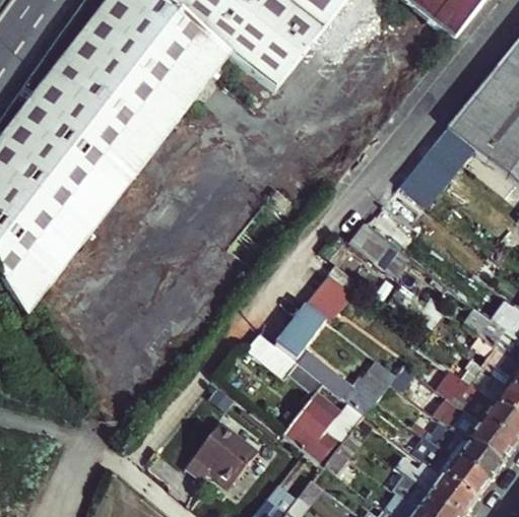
[(110,0),(0,140),(0,276),(27,315),(231,54),(275,89),(346,0),(399,0),(453,42),(487,0),(110,0)]
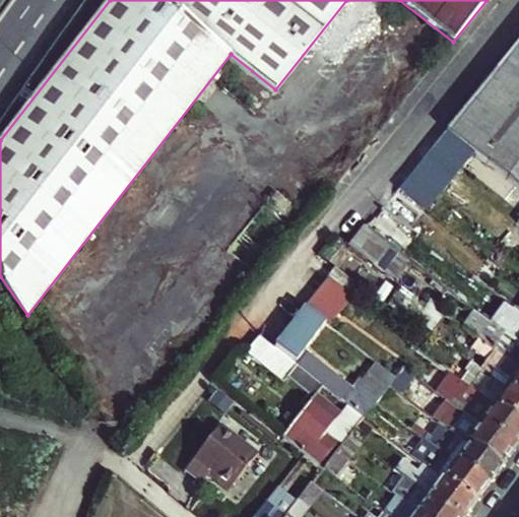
[(518,42),(448,129),(485,159),(518,186),(518,42)]
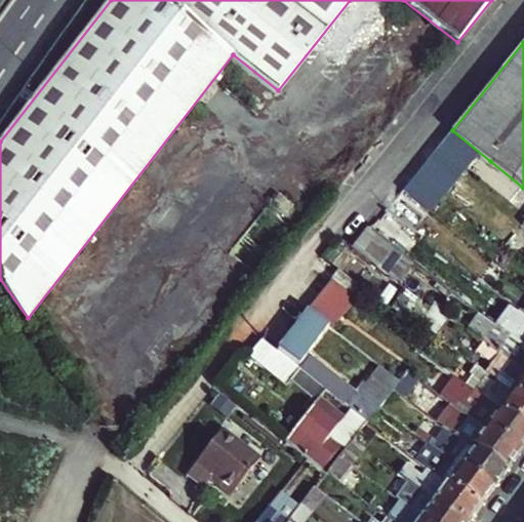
[(389,275),(354,247),(335,234),(320,253),(340,269),(365,288),(374,294),(389,275)]
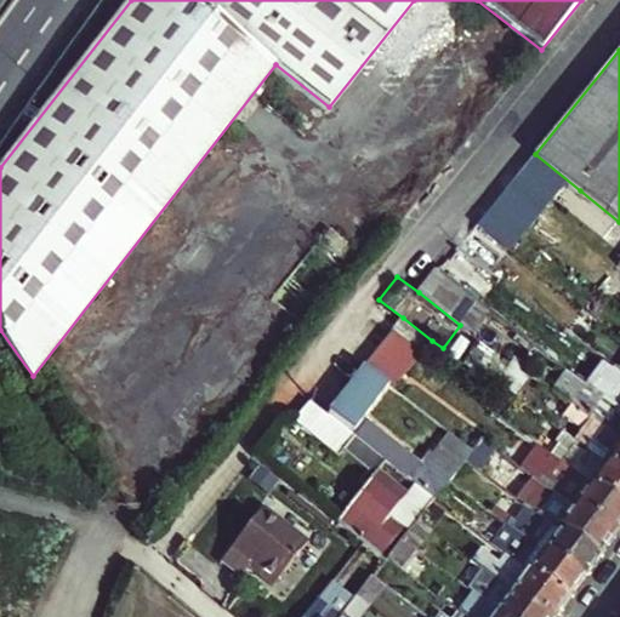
[(513,327),(581,377),(598,390),(615,366),(566,329),(559,336),(525,310),(513,327)]
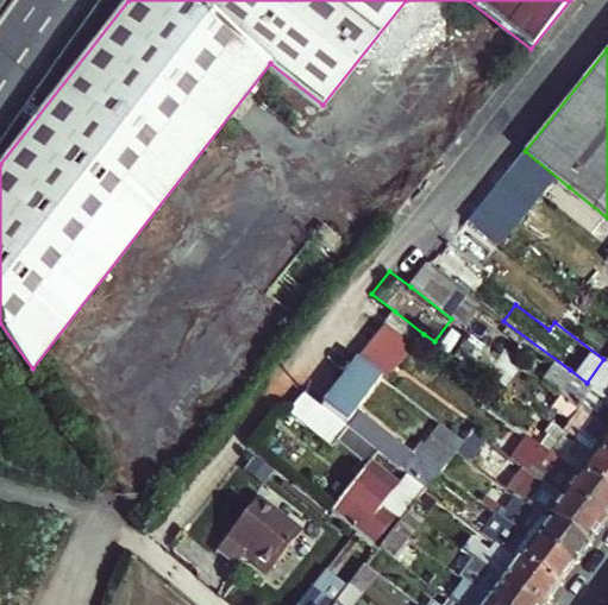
[(395,312),(386,325),(414,346),(424,334),(395,312)]
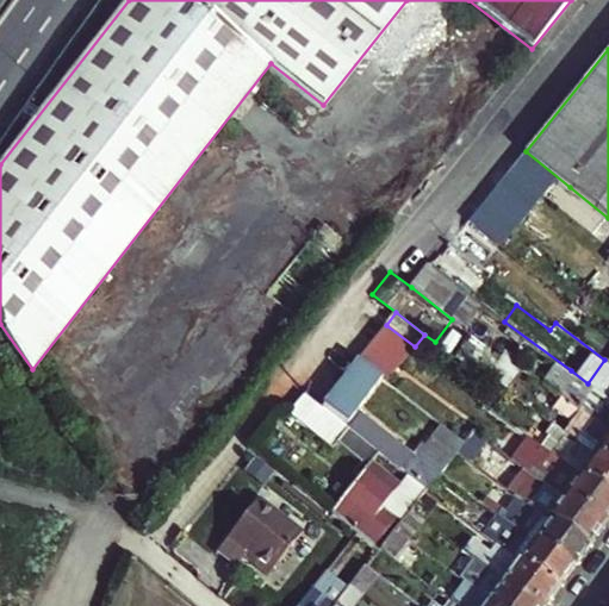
[(386,325),(372,344),(399,366),(401,367),(416,348),(415,347),(386,325)]
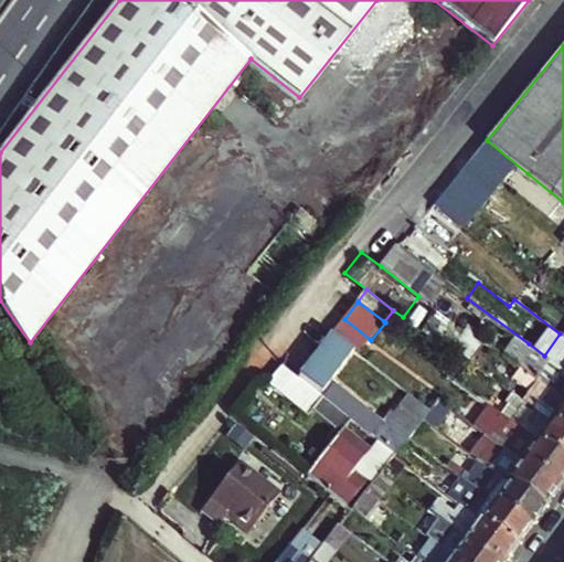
[(436,314),(429,308),(417,325),(424,330),(436,314)]
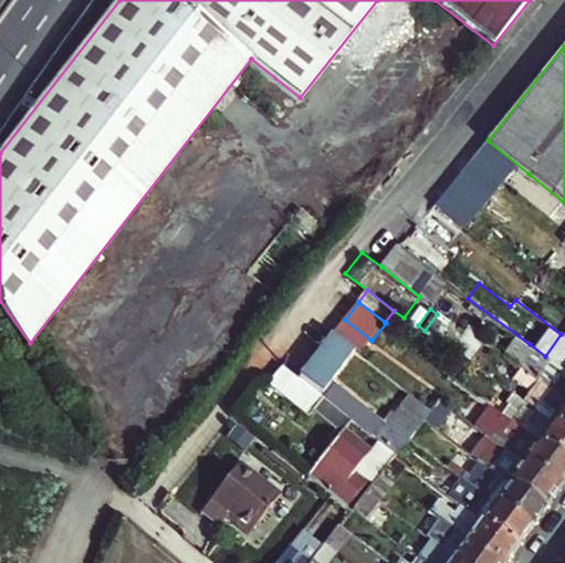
[(466,366),(471,360),(487,340),(470,327),(464,334),(437,314),(425,331),(422,333),(466,366)]
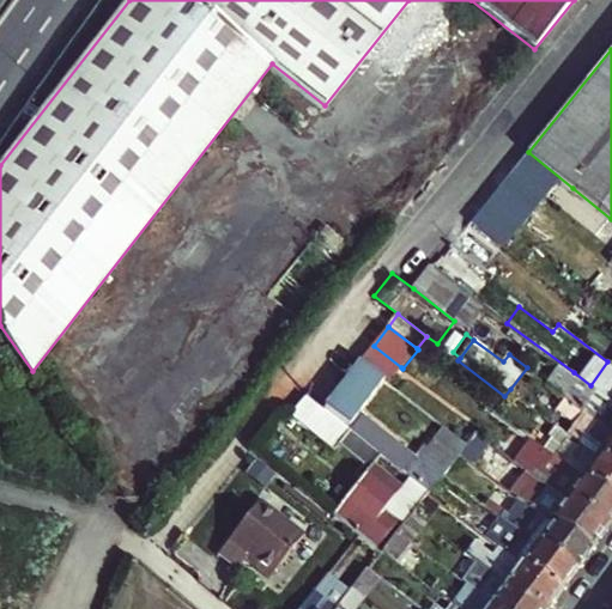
[(374,346),(362,360),(386,379),(389,383),(401,367),(374,346)]
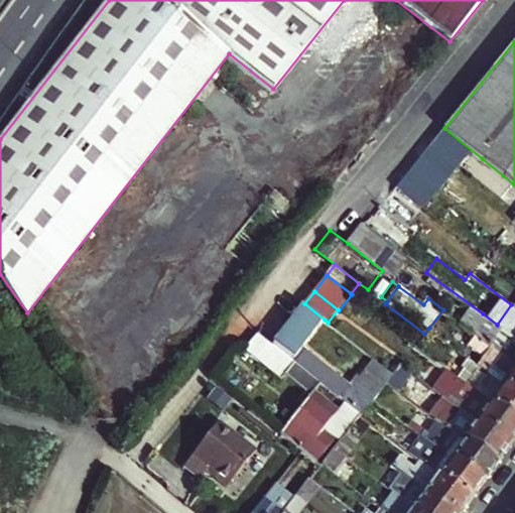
[(304,303),(273,344),(361,414),(373,398),(393,374),(374,359),(356,381),(307,343),(325,319),(304,303)]
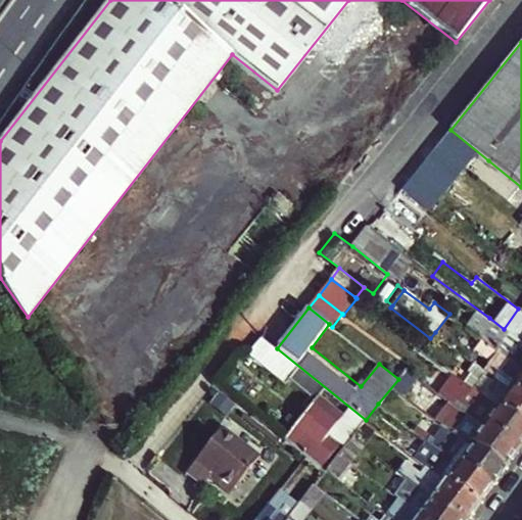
[(521,311),(518,309),(504,329),(521,341),(521,326),(518,324),(521,319),(521,311)]
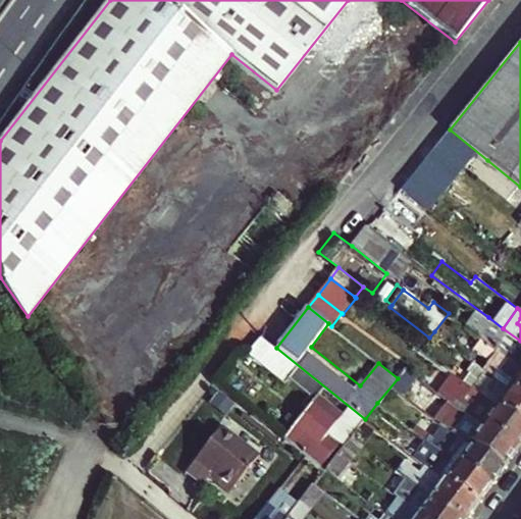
[(446,340),(449,342),(462,323),(449,313),(434,331),(446,340)]
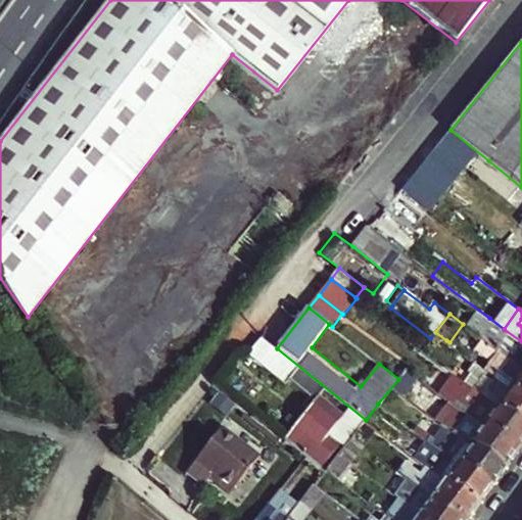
[(488,342),(521,367),(521,341),(504,329),(489,318),(477,335),(488,342)]
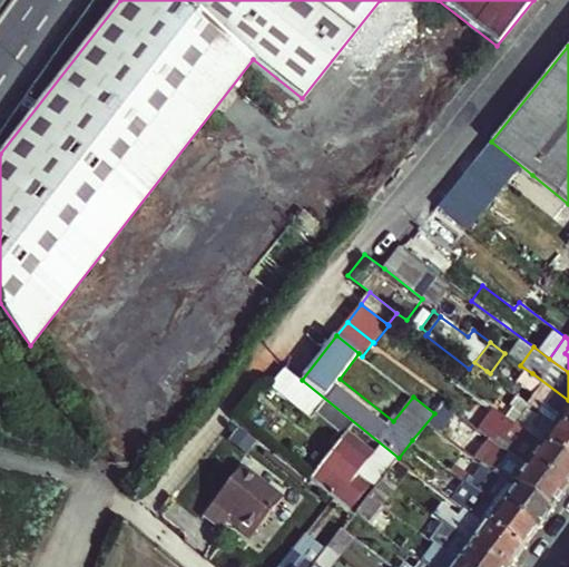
[(471,391),(487,371),(474,362),(469,369),(459,382),(471,391)]
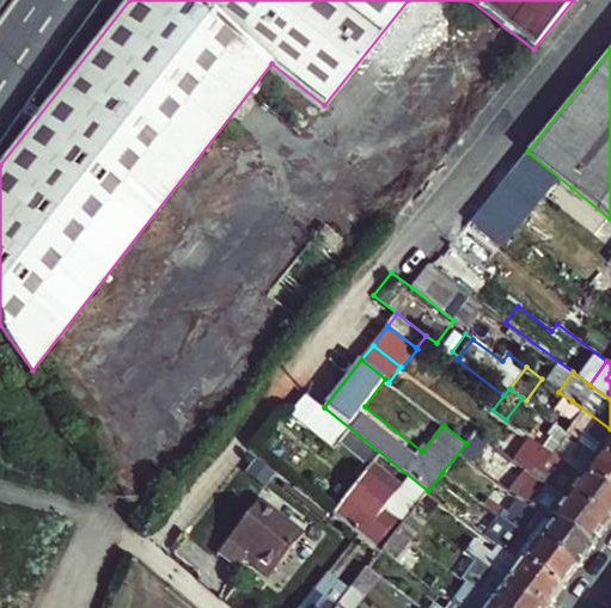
[(333,511),(359,532),(377,546),(397,517),(403,522),(414,510),(428,491),(324,407),(306,393),(292,410),(331,441),(334,437),(365,462),(356,472),(361,474),(333,511)]
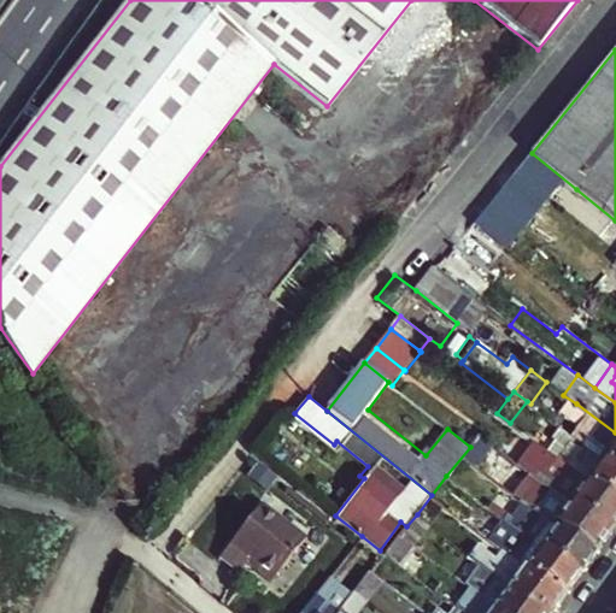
[(573,435),(615,466),(615,432),(576,404),(568,414),(581,424),(573,435)]
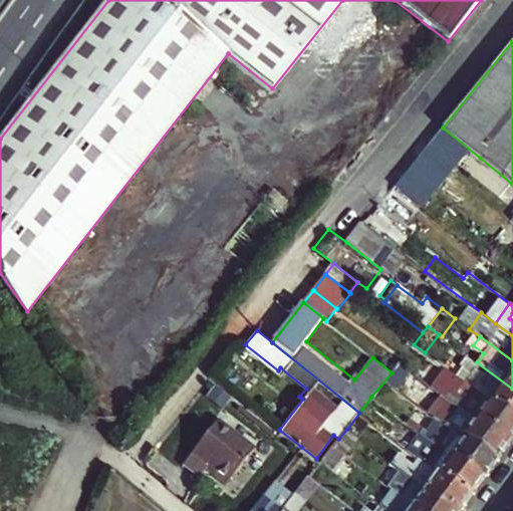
[(463,381),(512,418),(512,389),(477,362),(465,353),(459,362),(471,371),(463,381)]
